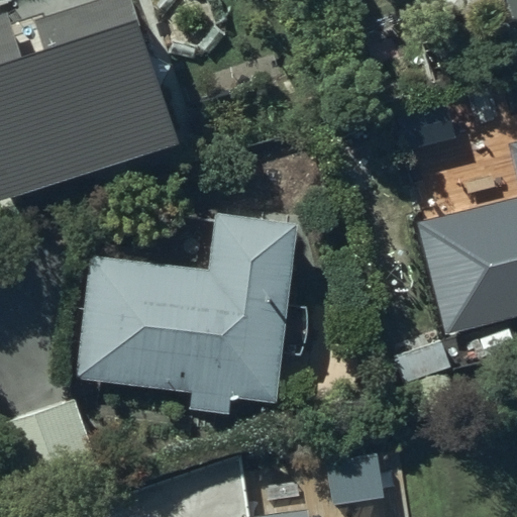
[(3,11),(0,11),(0,201),(179,141),(130,0),(95,0),(8,29),(3,11)]
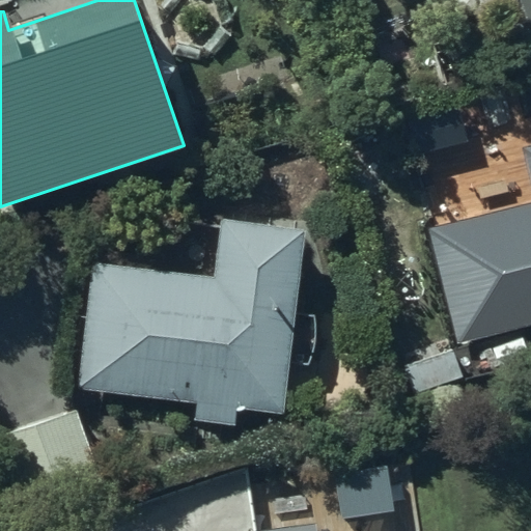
[(530,0),(503,0),(519,45),(530,39),(530,0)]
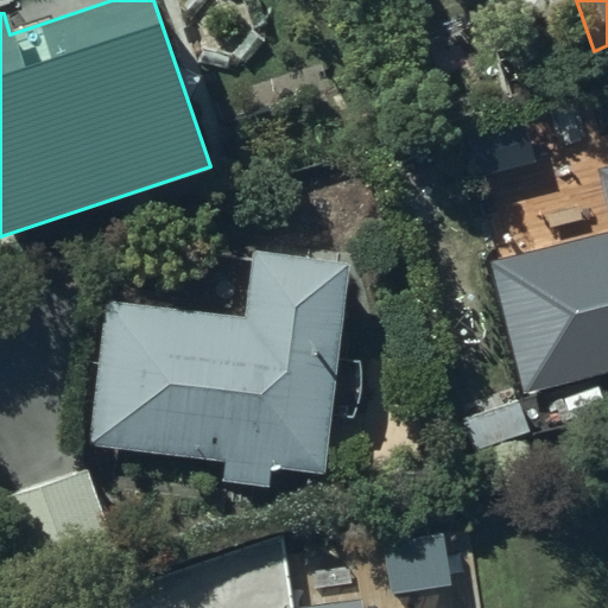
[(607,165),(596,169),(607,207),(607,232),(489,259),(524,391),(607,369),(607,165)]
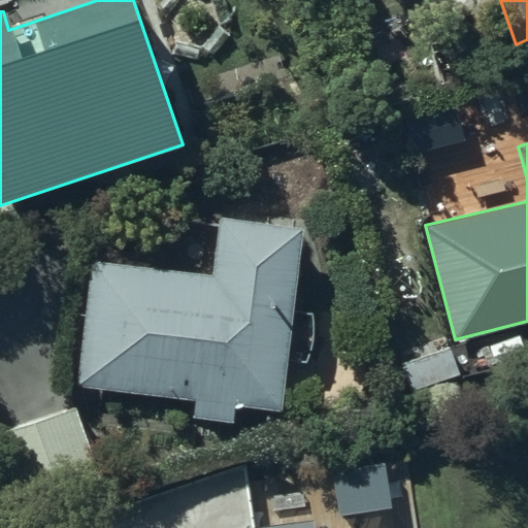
[(80,388),(285,413),(306,229),(225,220),(218,276),(96,262),(80,388)]
